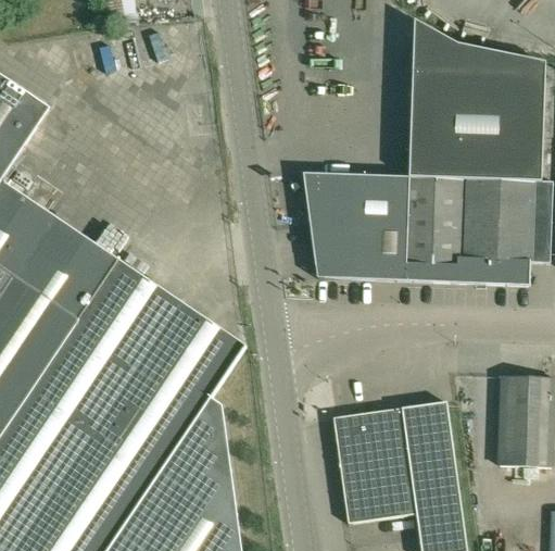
[(101,0),(104,23),(139,20),(138,19),(136,0),(101,0)]
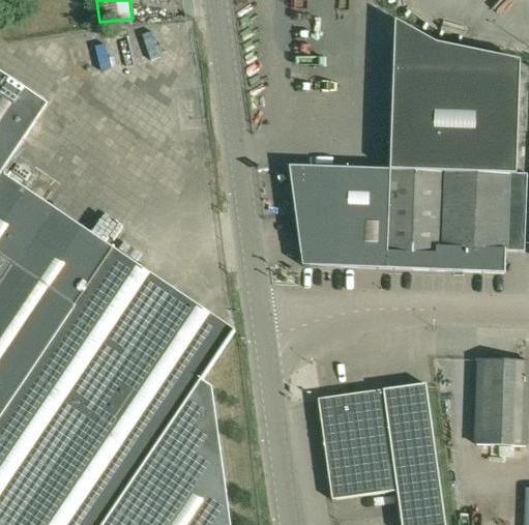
[(387,166),(288,164),(301,262),(506,269),(507,245),(526,246),(528,198),(528,173),(515,171),(519,56),(433,37),(393,16),(387,166)]
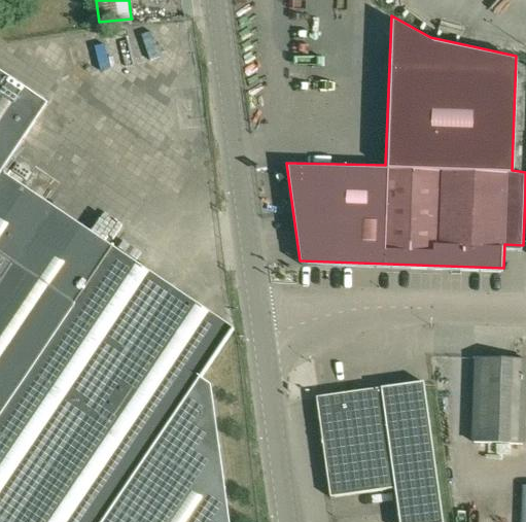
[(231,521),(212,381),(201,373),(232,327),(2,171),(48,104),(0,71),(0,521),(231,521)]
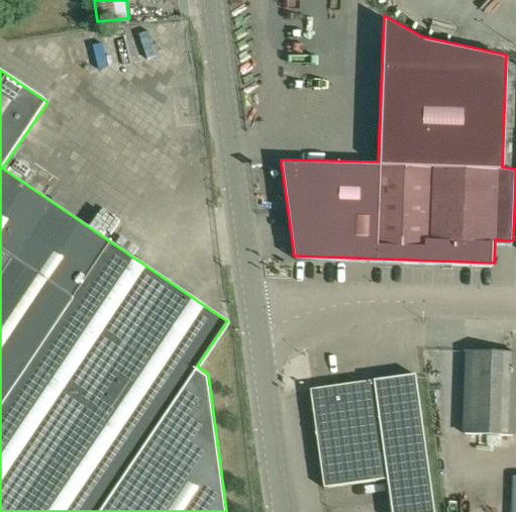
[(515,347),(474,346),(472,432),(515,433),(515,347)]
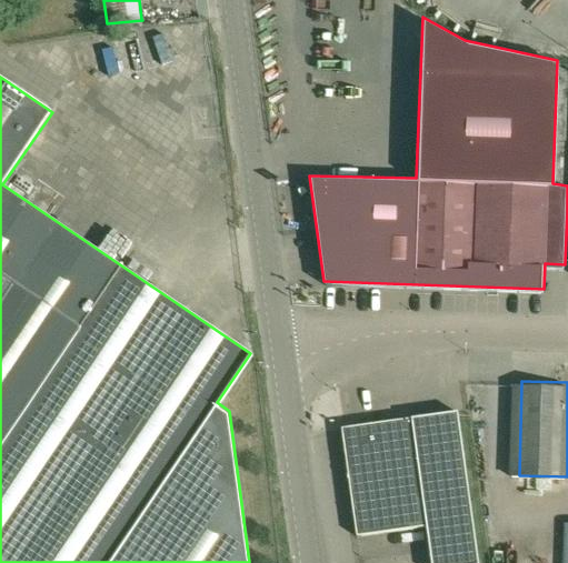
[(480,562),(459,408),(414,413),(414,414),(344,424),(358,532),(428,522),(434,562),(480,562)]
